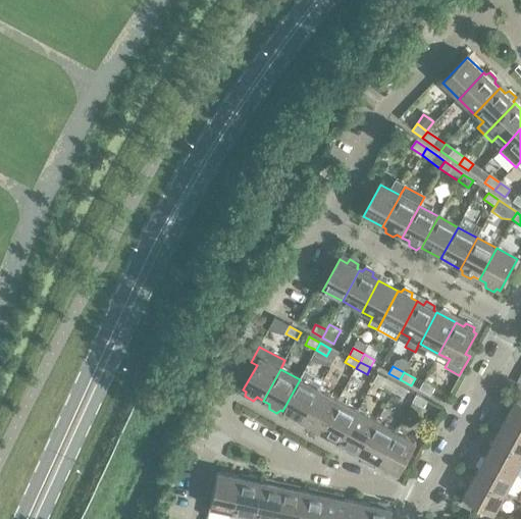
[(282,411),(284,412),(283,417),(292,421),(295,418),(302,421),(319,391),(300,379),(282,411)]
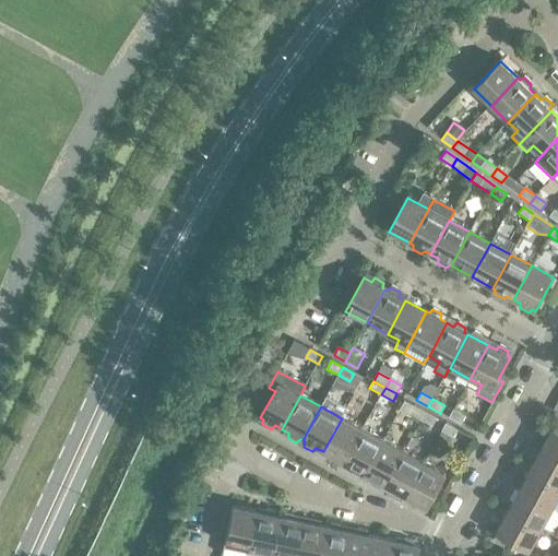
[(410,414),(420,421),(425,412),(413,406),(410,414)]
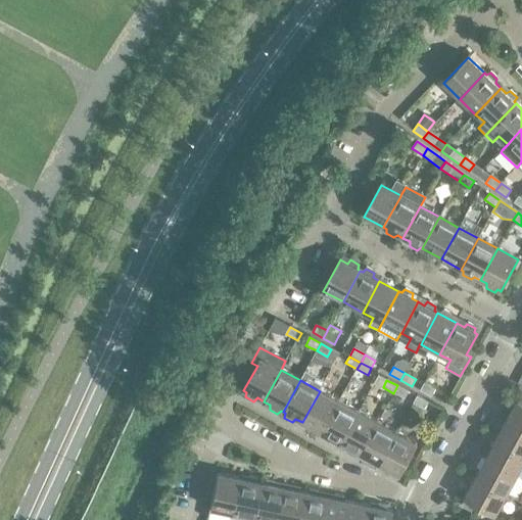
[(420,391),(431,397),(435,389),(424,383),(420,391)]
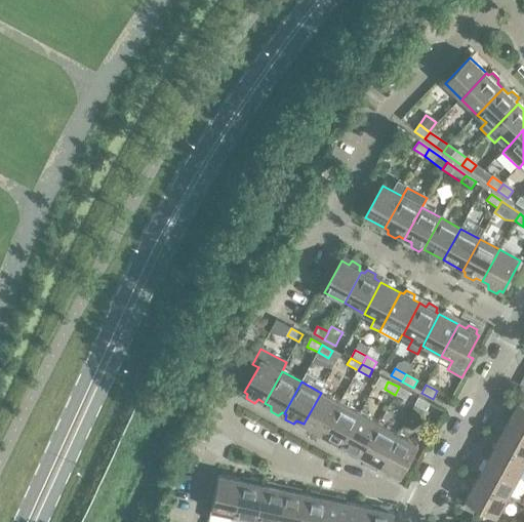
[(406,401),(410,393),(399,387),(395,395),(406,401)]
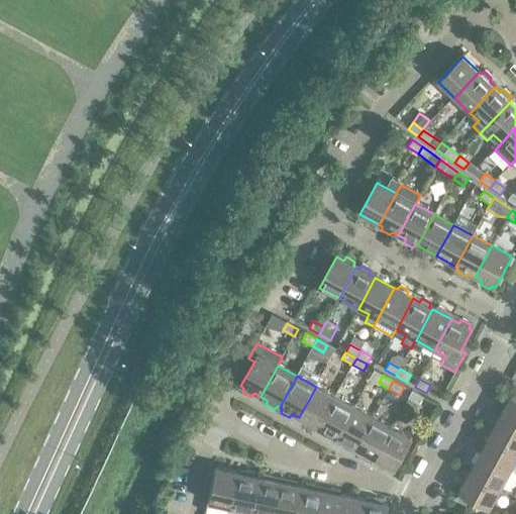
[(299,417),(305,421),(304,425),(312,430),(315,426),(318,428),(335,397),(316,387),(299,417)]
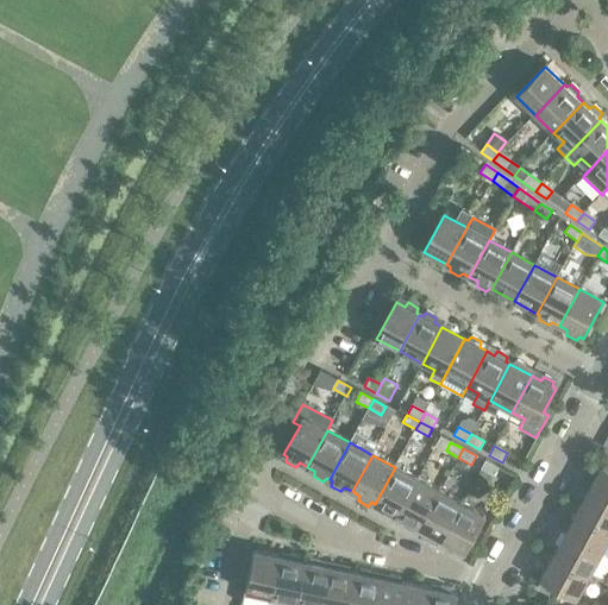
[(494,477),(499,468),(486,461),(481,470),(494,477)]
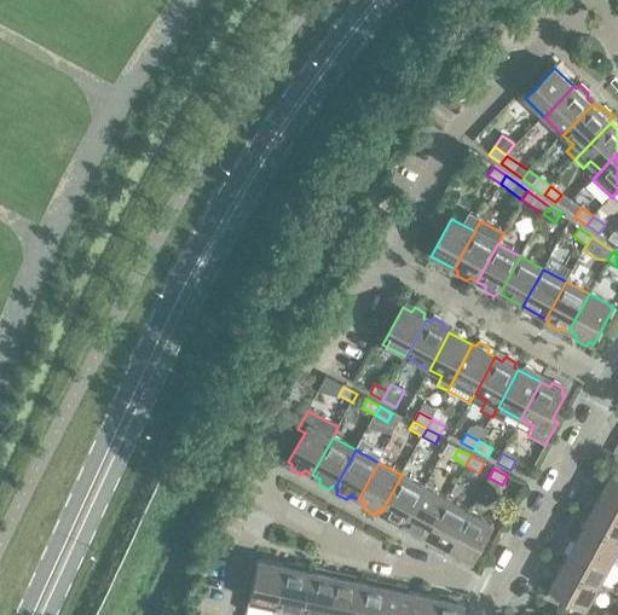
[(617,476),(613,474),(600,498),(617,506),(617,476)]
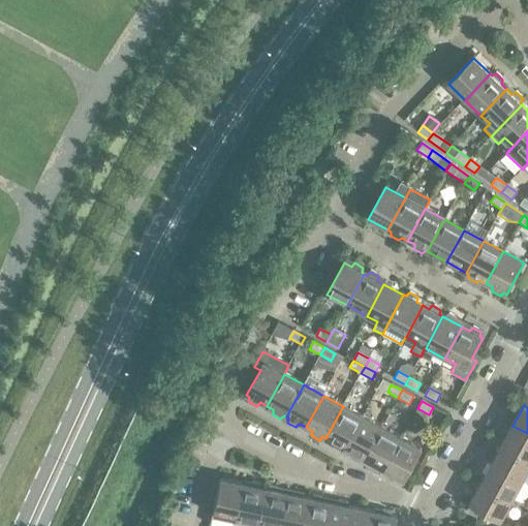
[(325,438),(327,439),(325,443),(334,447),(337,444),(345,449),(363,416),(343,406),(325,438)]
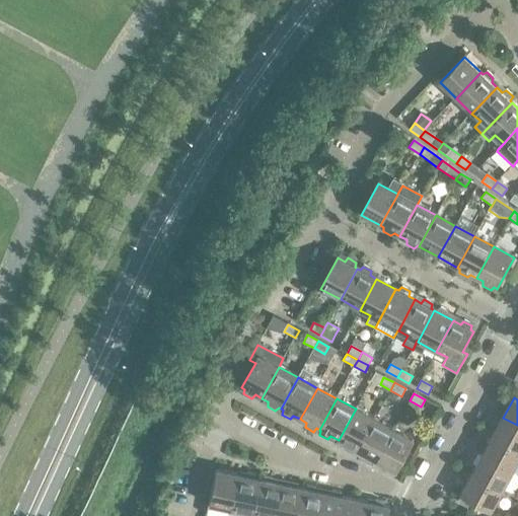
[(339,440),(358,450),(374,420),(356,409),(339,440)]
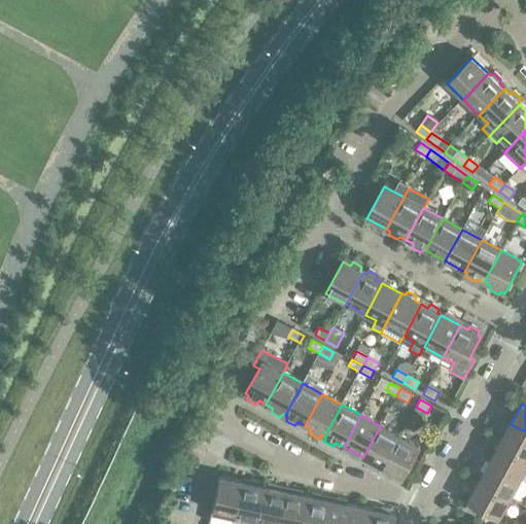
[(525,431),(511,424),(500,444),(525,457),(525,431)]
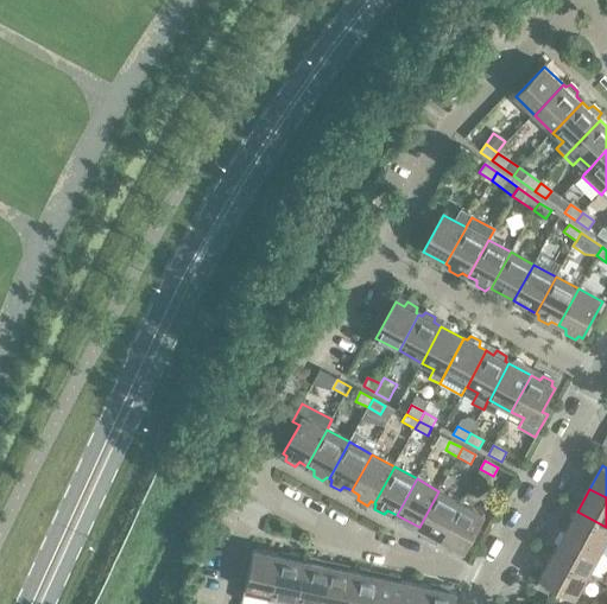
[(461,503),(438,491),(419,527),(442,540),(461,503)]
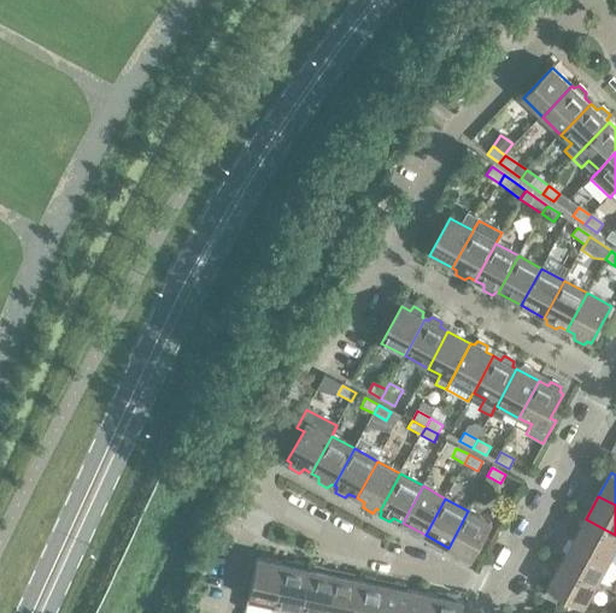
[(492,524),(468,511),(449,548),(471,560),(492,524)]
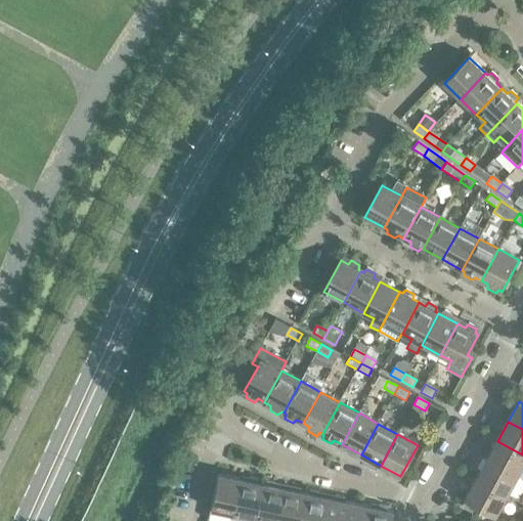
[(522,454),(497,441),(486,461),(517,477),(522,466),(522,454)]
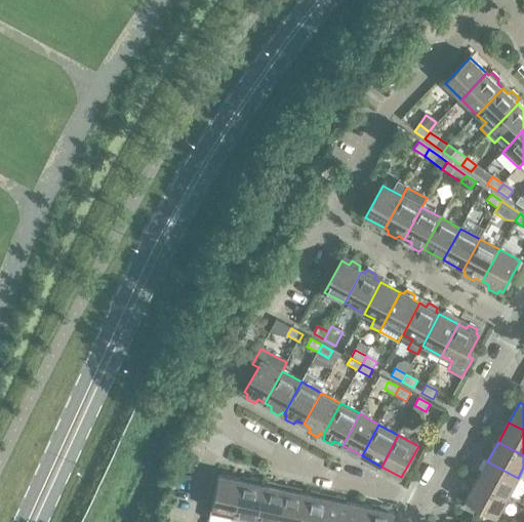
[(487,462),(477,481),(508,497),(518,478),(487,462)]
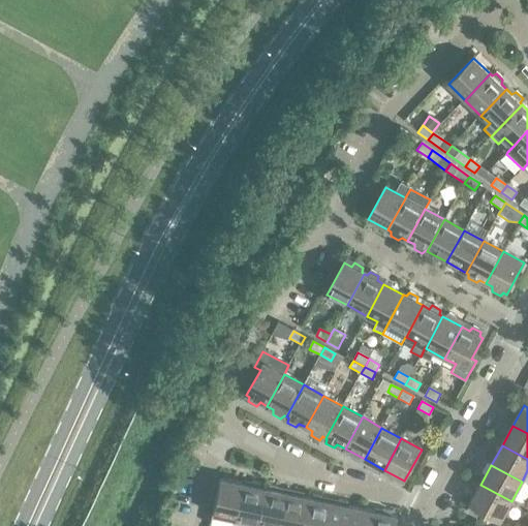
[(218,481),(209,525),(231,525),(234,521),(241,485),(218,481)]
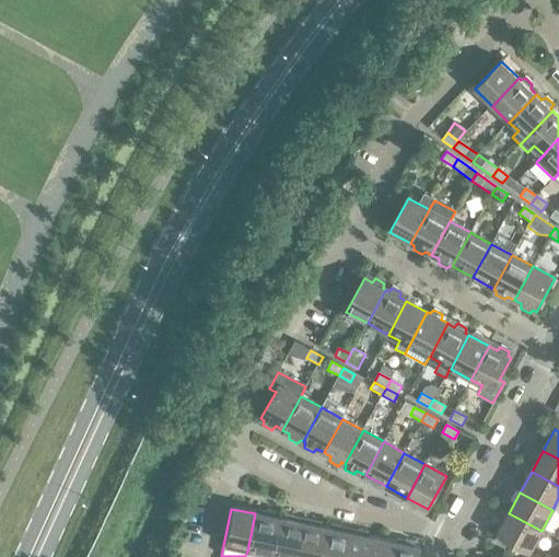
[(278,519),(275,518),(275,513),(265,511),(263,515),(255,513),(247,552),(270,556),(278,519)]
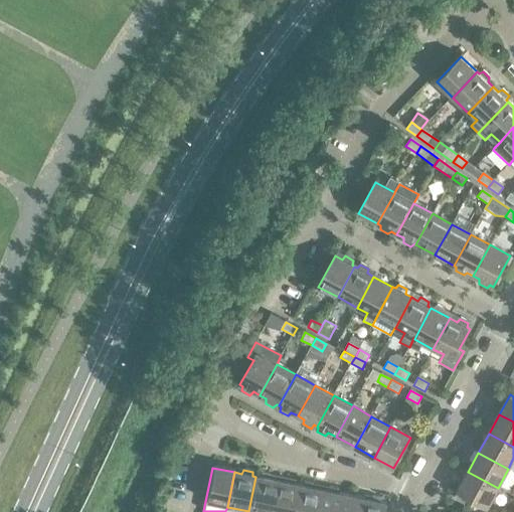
[(487,508),(498,488),(468,472),(457,491),(458,492),(454,499),(464,504),(468,497),(487,508)]
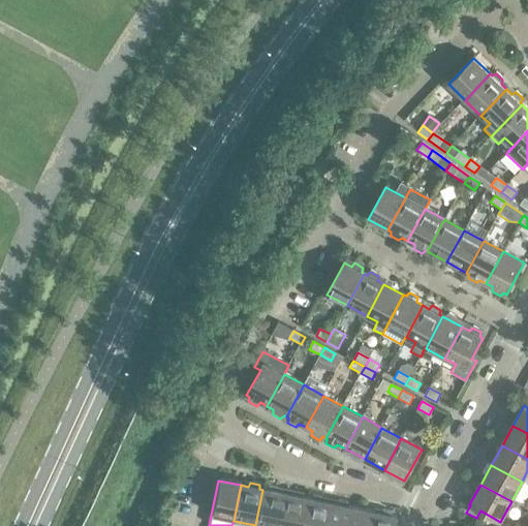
[(268,486),(265,490),(262,490),(255,525),(277,525),(284,494),(277,493),(276,488),(268,486)]
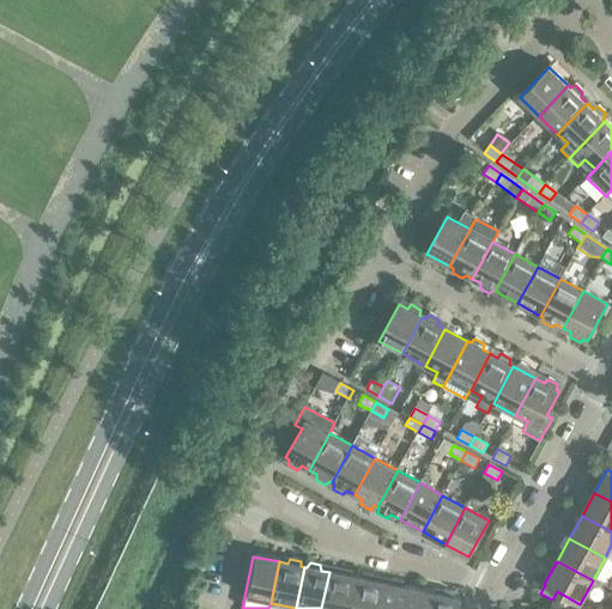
[(341,570),(338,574),(329,572),(321,608),(347,608),(355,578),(352,577),(351,572),(341,570)]
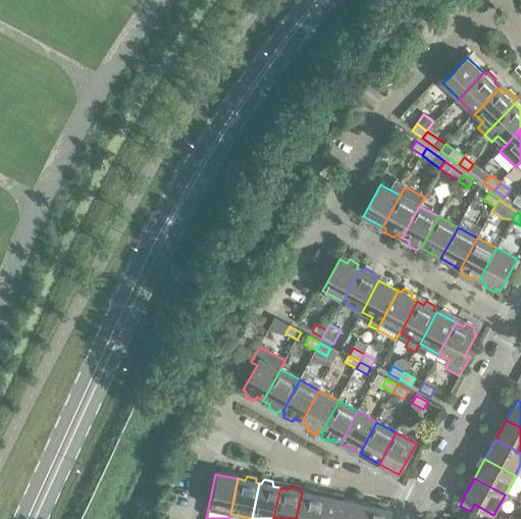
[(318,518),(323,497),(316,496),(316,490),(307,488),(305,492),(302,492),(296,518),(318,518)]
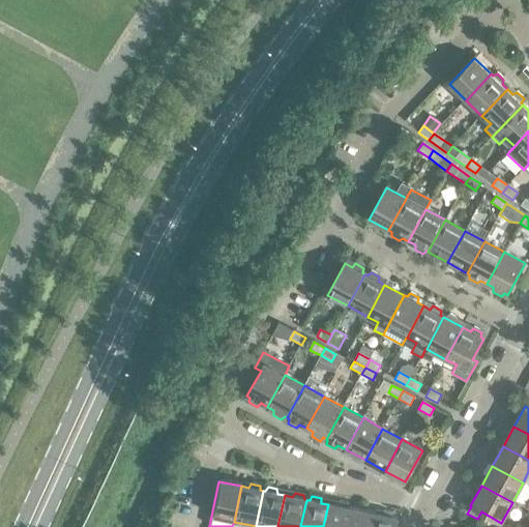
[(339,502),(336,506),(328,504),(323,526),(347,526),(350,509),(348,508),(347,503),(339,502)]
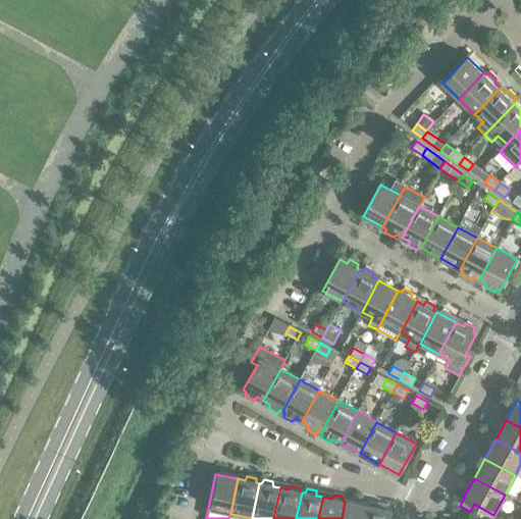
[(364,518),(367,506),(345,502),(342,518),(364,518)]
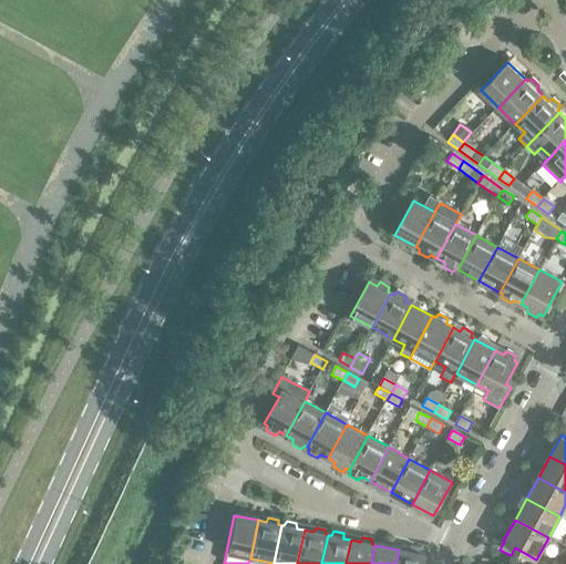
[(420,563),(422,555),(419,554),(419,549),(409,547),(407,552),(399,550),(395,563),(420,563)]
